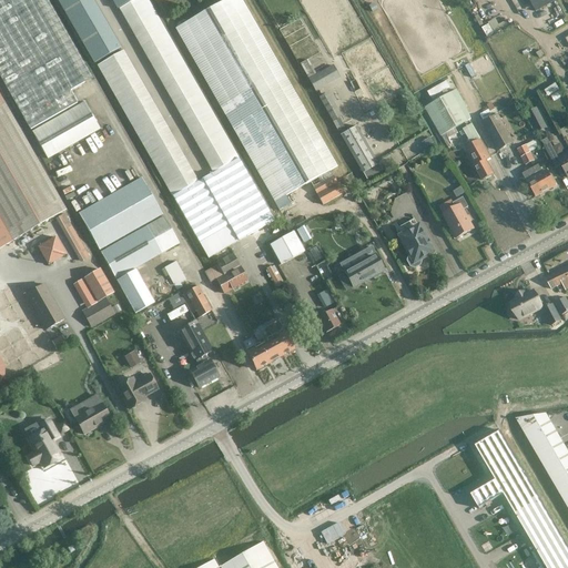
[(0,0),(0,78),(30,130),(77,103),(71,90),(92,79),(47,0),(0,0)]
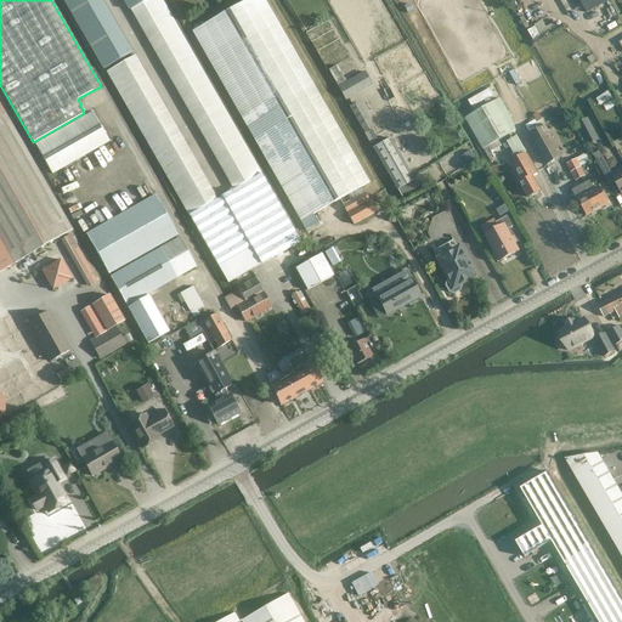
[(63,0),(103,69),(133,54),(101,0),(63,0)]
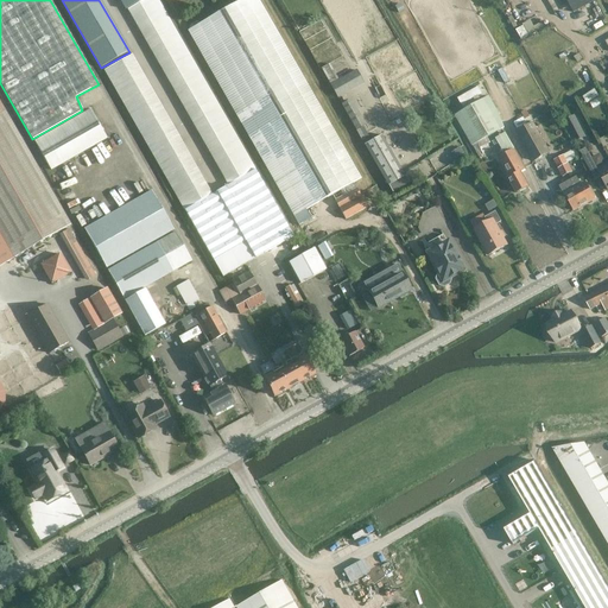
[(293,236),(157,0),(144,0),(128,10),(228,184),(211,194),(132,55),(103,70),(222,277),(293,236)]
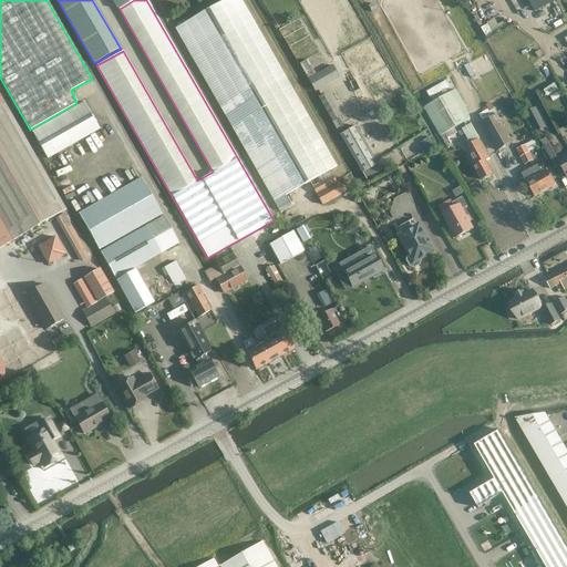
[(112,0),(117,9),(133,0),(112,0)]
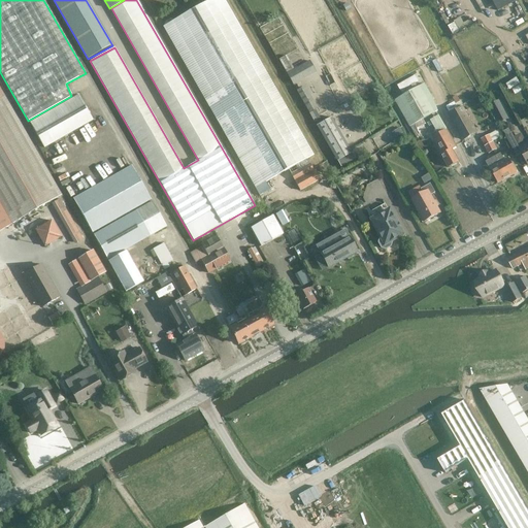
[(265,183),(288,169),(300,191),(319,180),(309,163),(308,164),(306,159),(314,155),(224,0),(209,0),(164,27),(255,188),(260,196),(270,191),(265,183)]
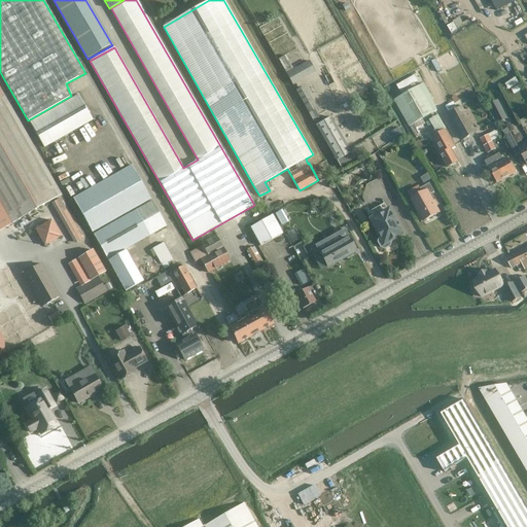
[(309,61),(287,73),(292,82),(314,70),(309,61)]
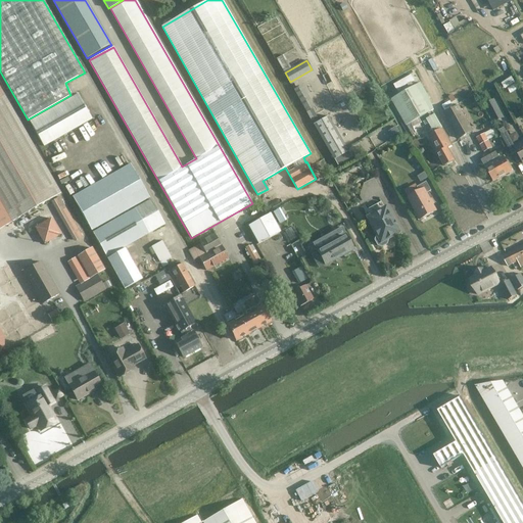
[(407,126),(418,119),(435,109),(420,83),(391,99),(407,126)]
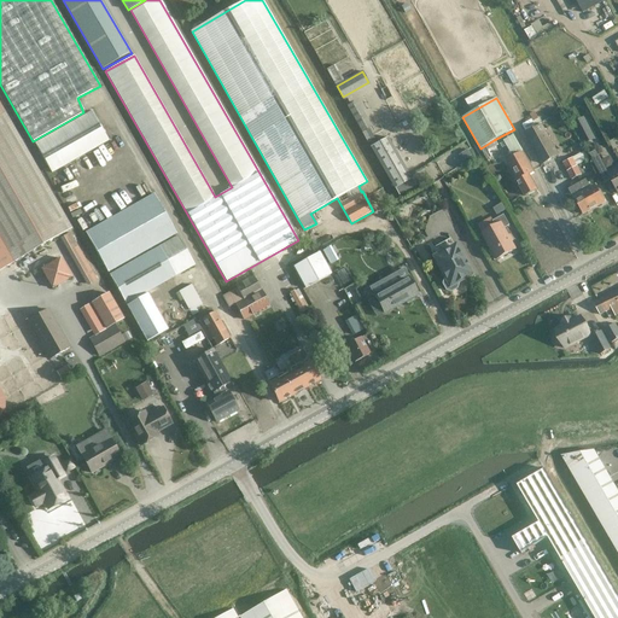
[(369,128),(355,103),(348,106),(362,132),(369,128)]
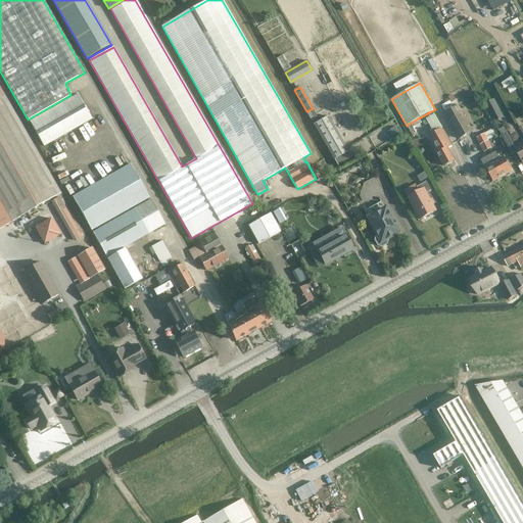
[(78,94),(30,122),(44,146),(92,119),(78,94)]
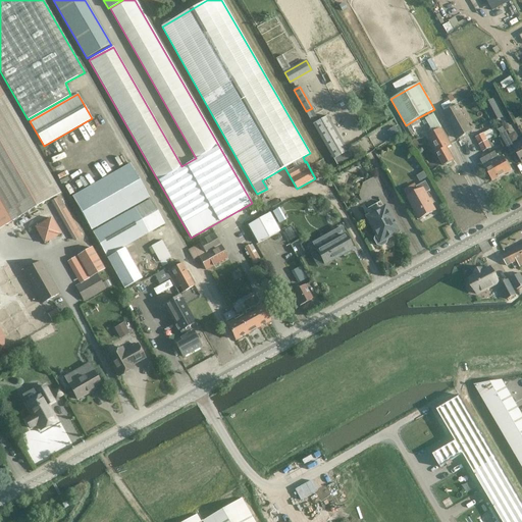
[(0,97),(0,228),(60,194),(4,95),(0,97)]
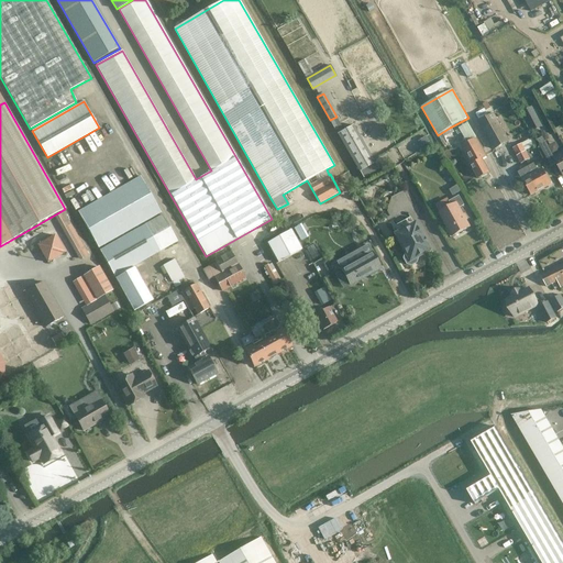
[(484,108),(475,113),(478,120),(487,116),(484,108)]
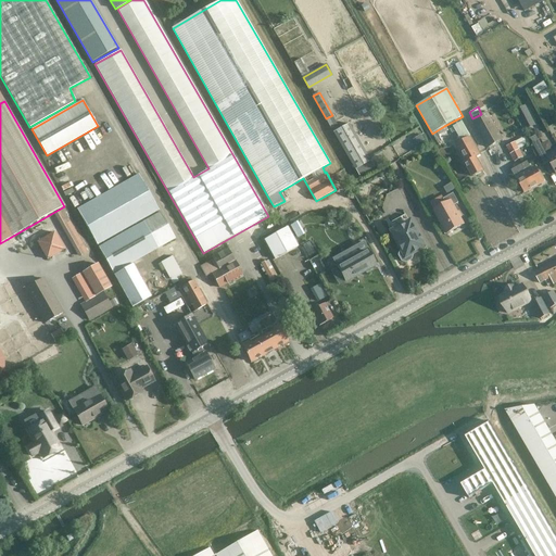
[(535,124),(526,106),(516,113),(525,129),(535,124)]
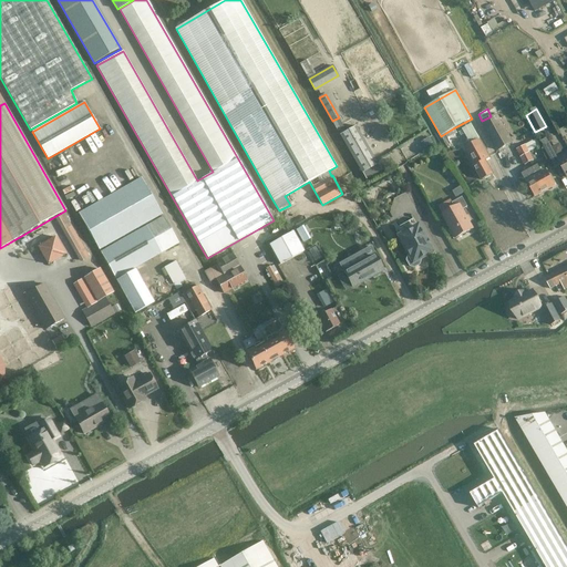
[(497,113),(484,121),(498,148),(513,141),(497,113)]
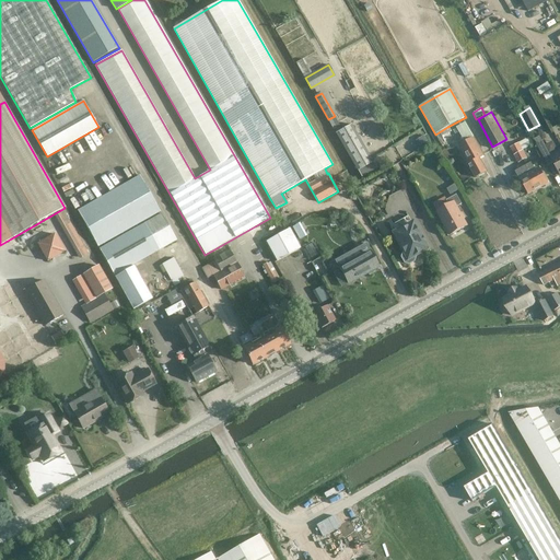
[(335,118),(328,123),(334,132),(340,128),(335,118)]
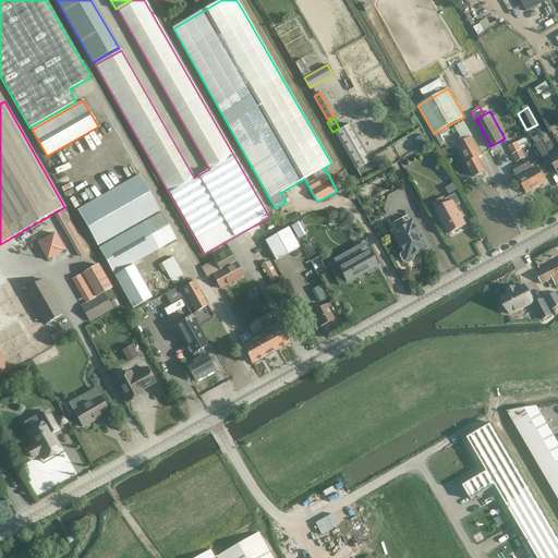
[(463,142),(457,145),(475,178),(485,172),(477,159),(482,156),(463,122),(455,128),(463,142)]
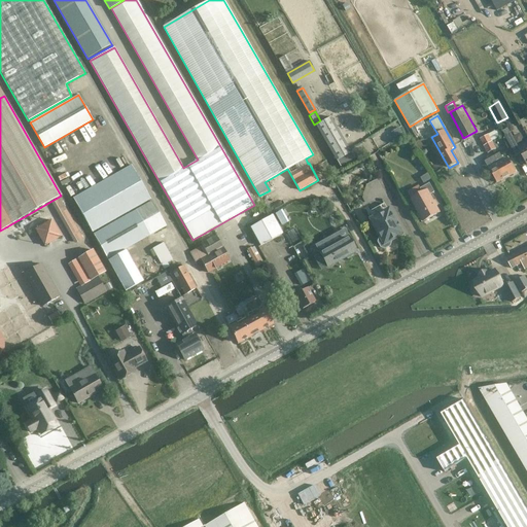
[(344,156),(351,152),(330,117),(316,126),(337,161),(344,156)]
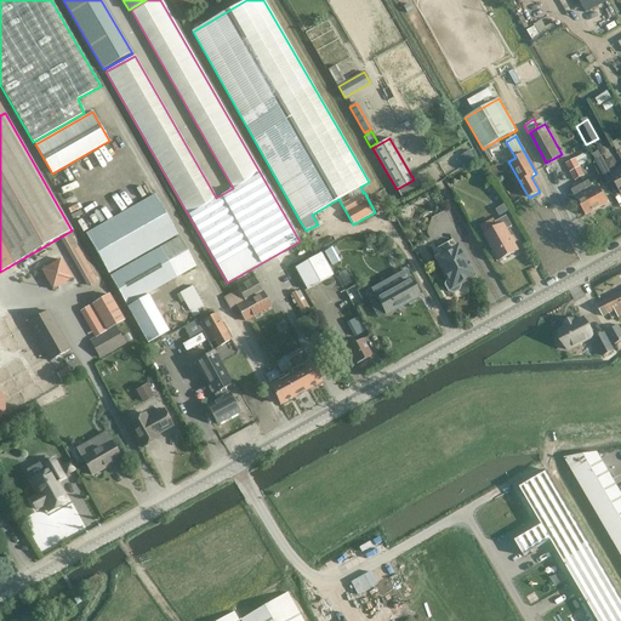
[(471,151),(461,157),(466,163),(476,158),(471,151)]
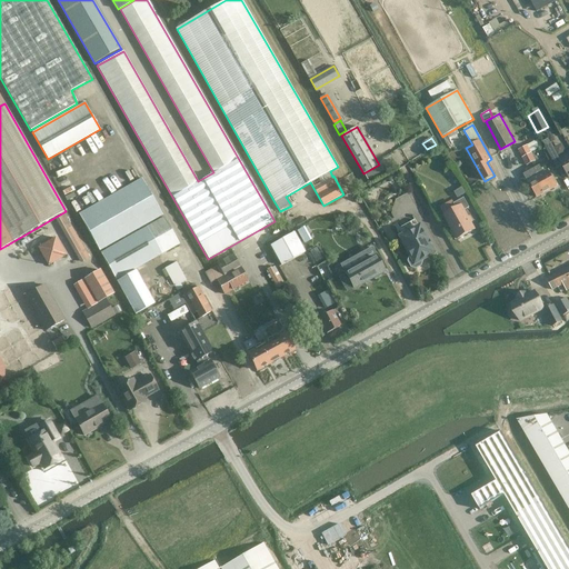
[(539,141),(519,152),(527,166),(536,161),(531,153),(532,151),(541,147),(539,141)]
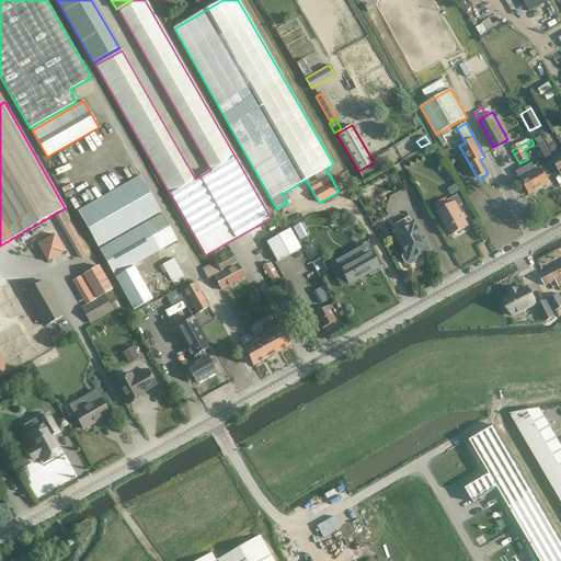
[(553,141),(547,146),(551,153),(558,149),(553,141)]
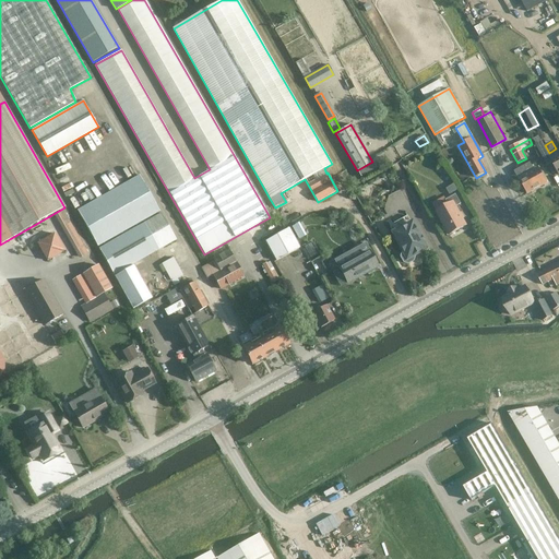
[(543,157),(548,154),(542,142),(536,145),(543,157)]
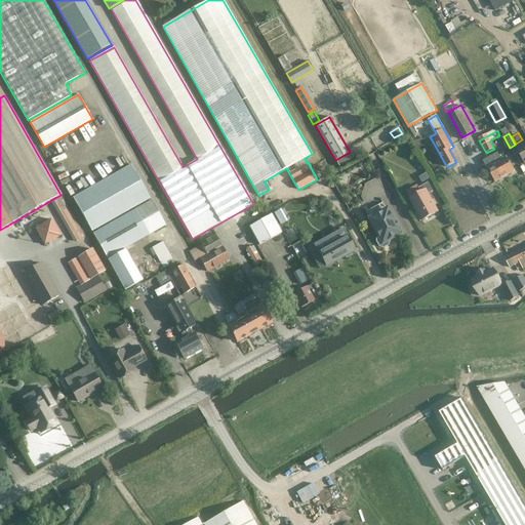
[(524,142),(516,147),(524,163),(524,142)]
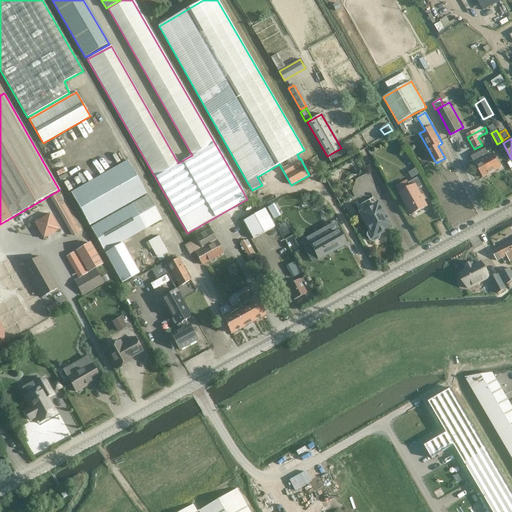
[(334,152),(327,156),(331,162),(345,154),(341,148),(334,152)]
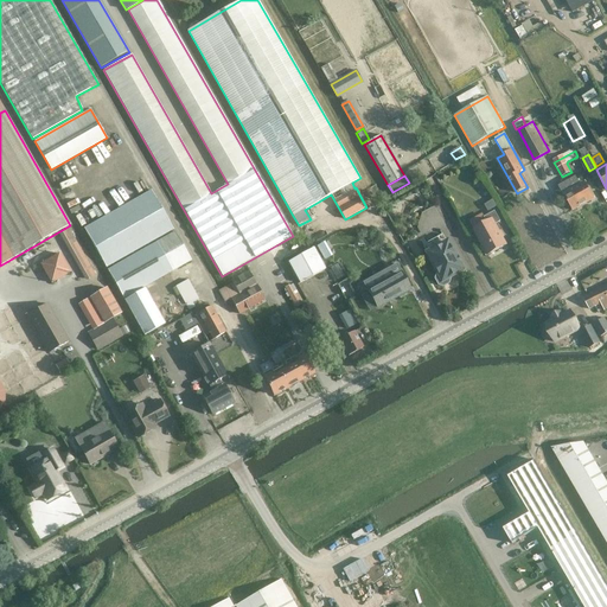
[(594,198),(586,181),(582,183),(580,178),(577,179),(575,176),(569,179),(583,205),(594,198)]
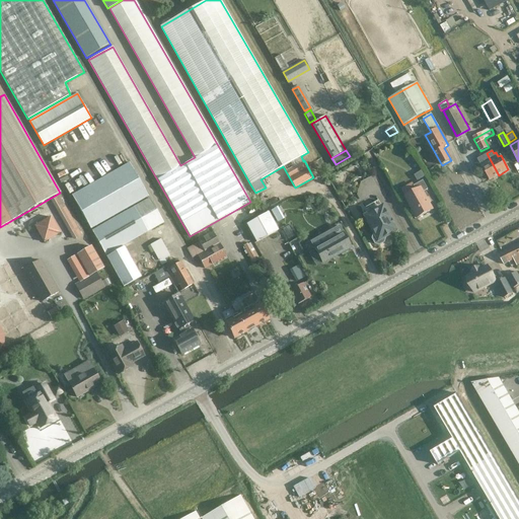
[(477,158),(490,180),(499,175),(487,153),(477,158)]
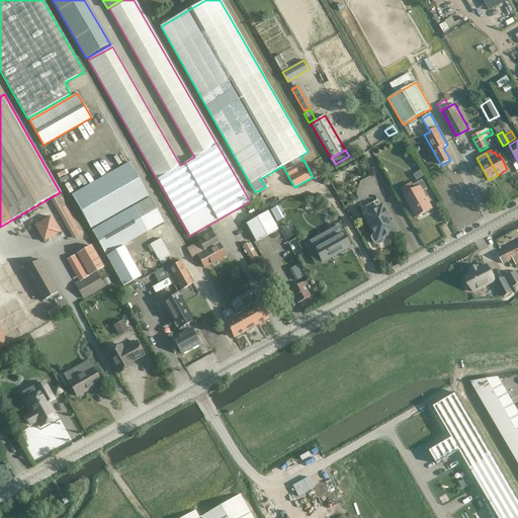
[(90,229),(148,196),(128,162),(71,195),(90,229)]
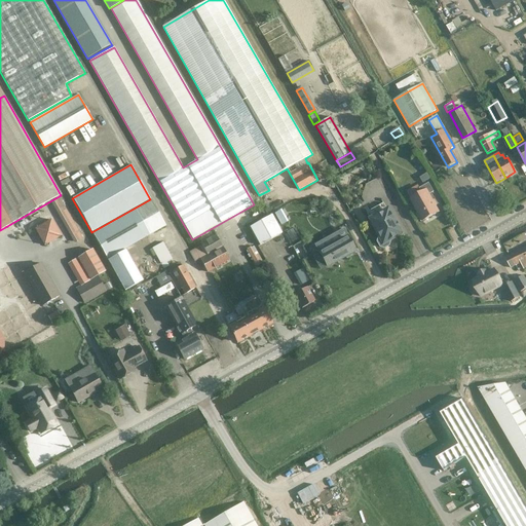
[(427,174),(419,178),(422,184),(430,179),(427,174)]
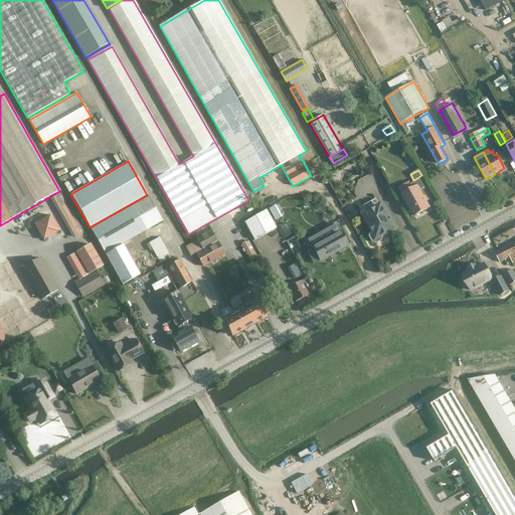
[(420,179),(410,184),(413,189),(402,195),(408,207),(407,209),(409,213),(412,214),(413,216),(431,207),(420,190),(424,188),(420,179)]
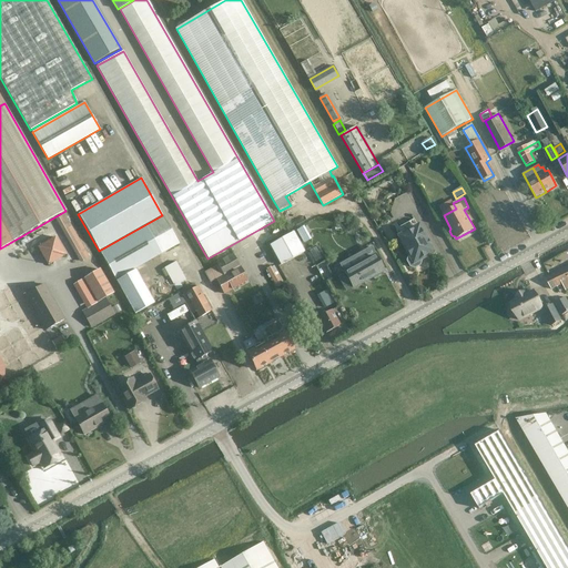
[(64,214),(58,219),(82,262),(89,257),(64,214)]
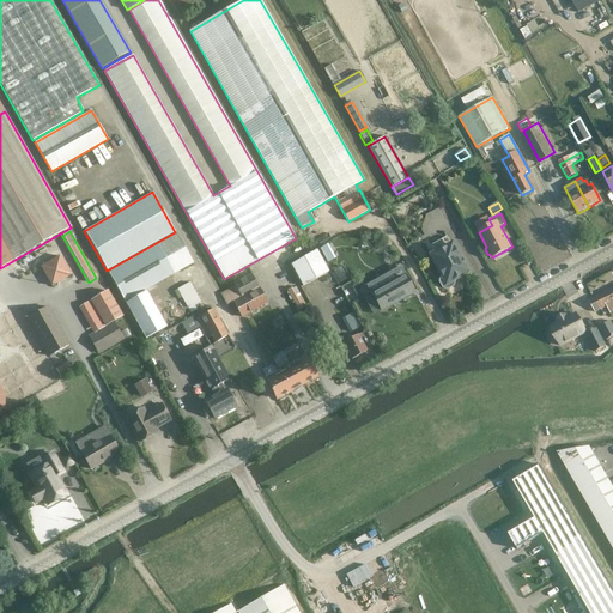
[(125,302),(193,263),(176,234),(108,273),(125,302)]
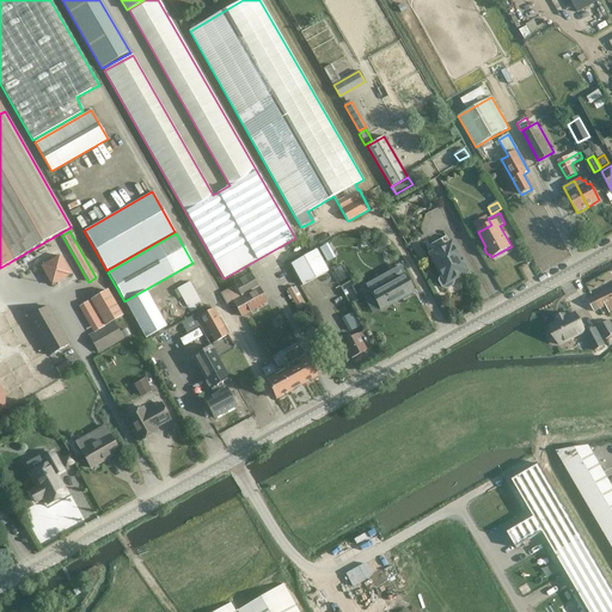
[(465,271),(446,236),(426,248),(441,275),(440,276),(438,281),(441,288),(446,289),(453,286),(454,281),(453,279),(465,271)]
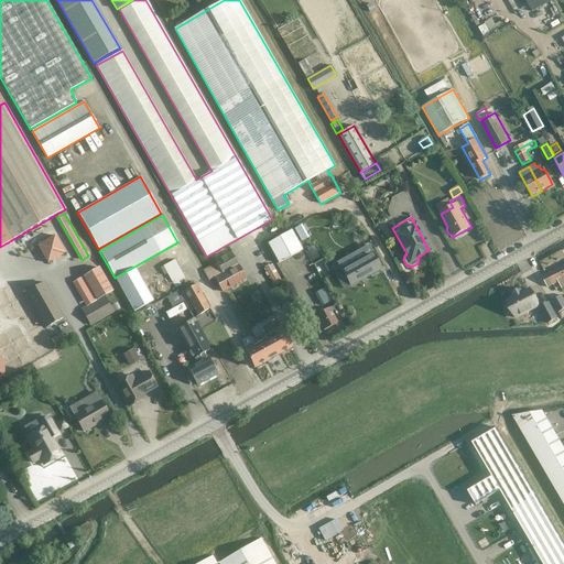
[(292,230),(268,243),(279,263),(302,250),(292,230)]
